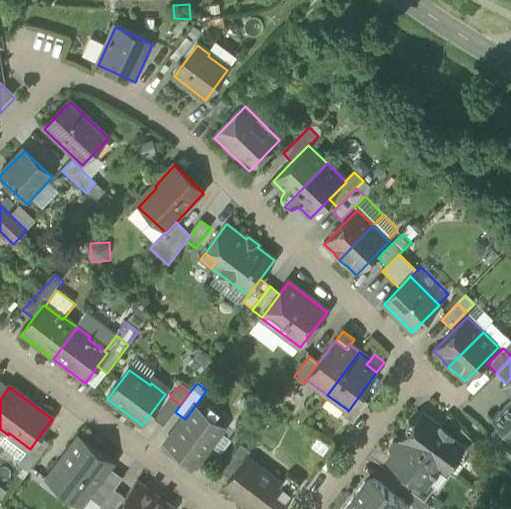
[(343,416),(353,423),(368,403),(359,396),(348,411),(348,410),(343,416)]
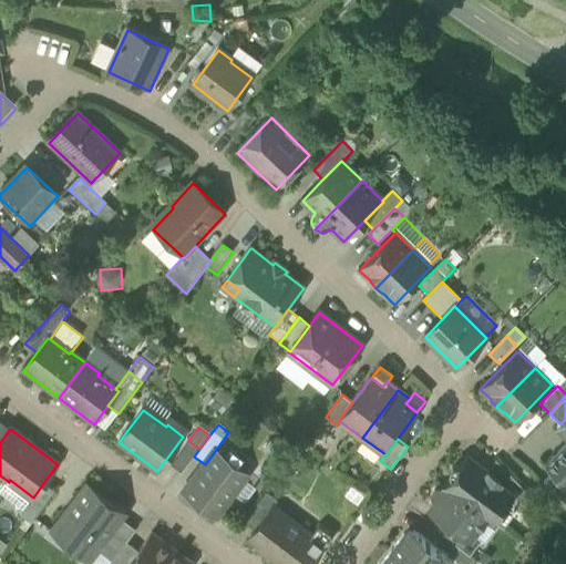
[(170,465),(182,473),(194,457),(199,449),(188,441),(170,465)]
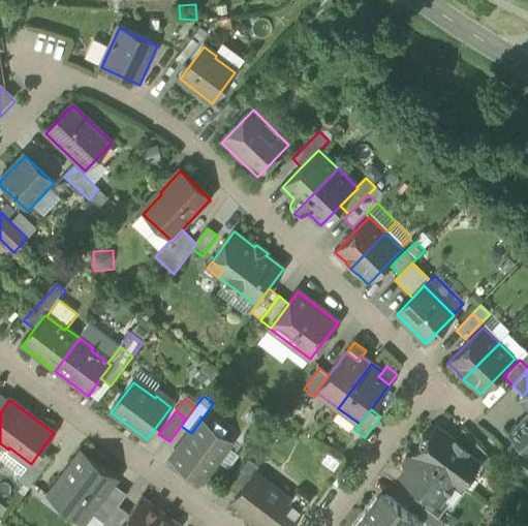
[(509,434),(517,441),(507,451),(525,468),(527,465),(527,416),(509,434)]
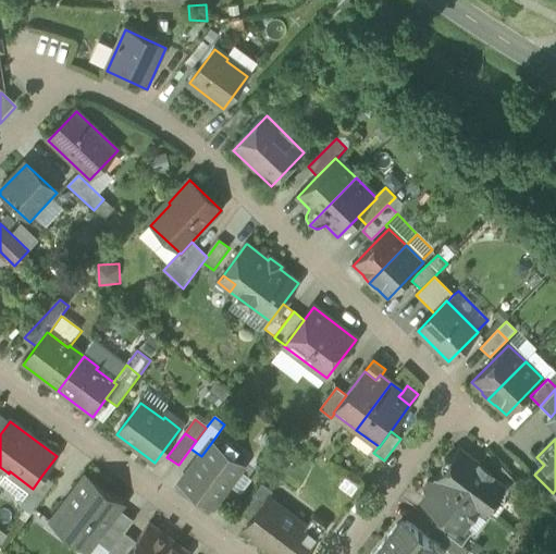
[(181,483),(213,508),(230,487),(241,472),(244,468),(211,443),(201,456),(181,483)]
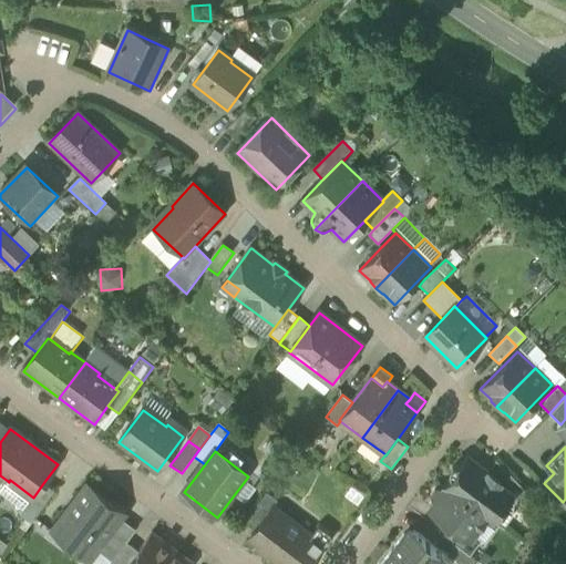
[(453,479),(448,488),(489,518),(493,521),(507,501),(512,494),(500,485),(501,483),(492,477),(487,473),(467,459),(461,469),(458,468),(454,470),(452,473),(452,477),(453,479)]
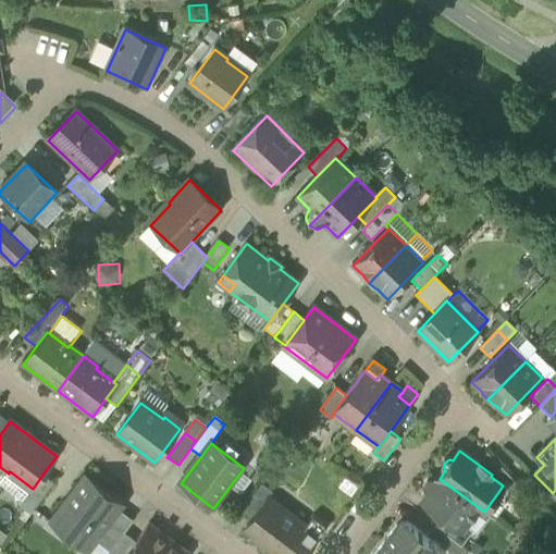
[(487,454),(479,465),(483,468),(492,458),(487,454)]
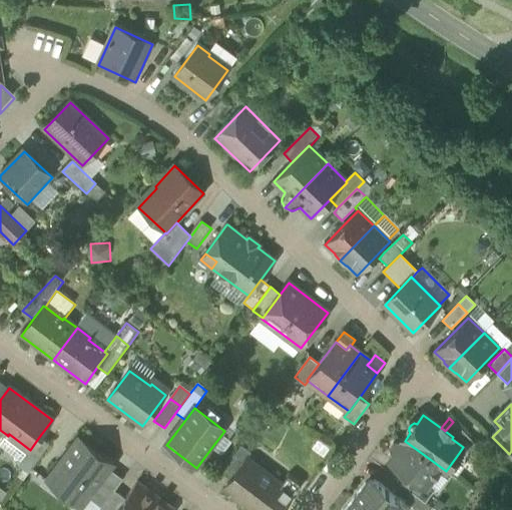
[(459,453),(465,457),(475,444),(453,422),(445,431),(453,437),(452,439),(463,447),(459,453)]
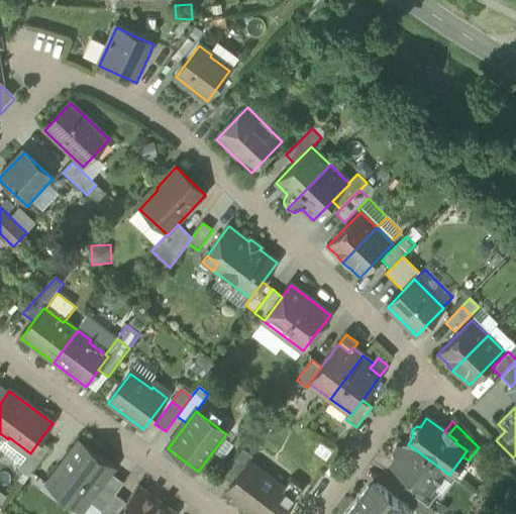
[(8,439),(7,438),(0,448),(0,449),(21,466),(30,453),(9,437),(8,439)]
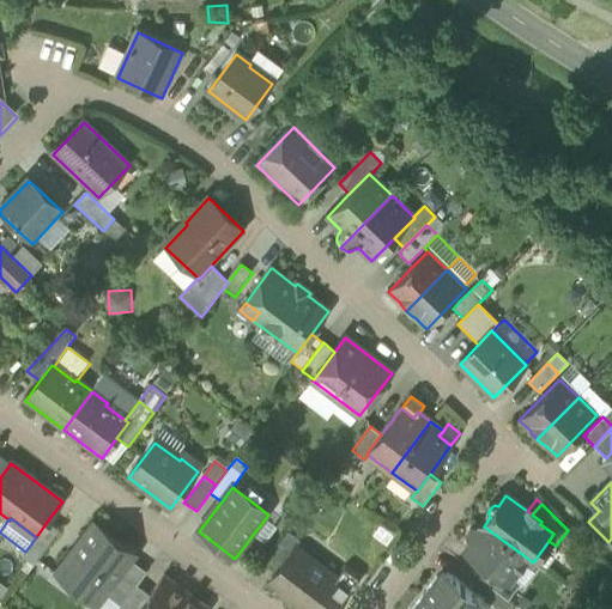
[(265,519),(253,535),(264,543),(276,528),(265,519)]
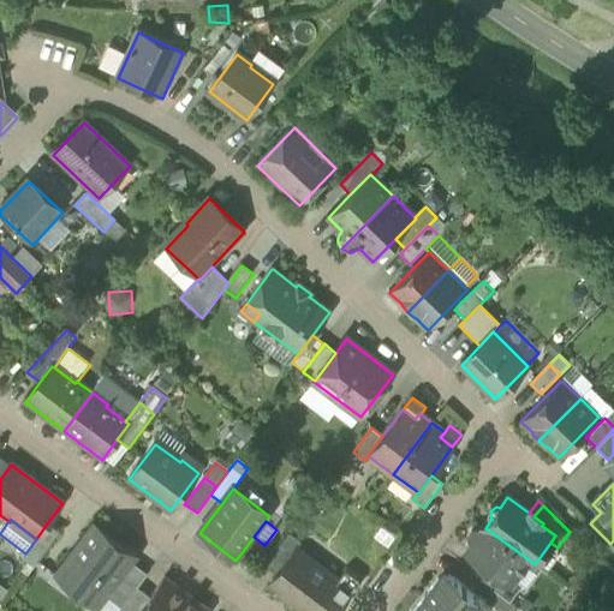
[(22,557),(34,567),(59,533),(47,523),(36,539),(25,553),(22,557)]
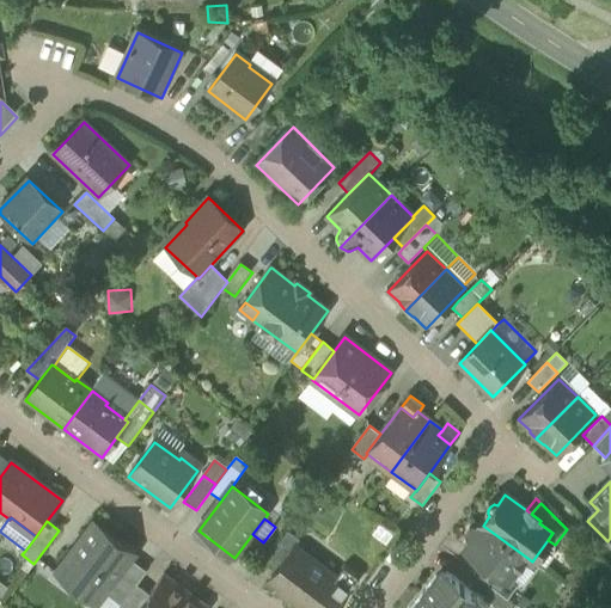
[(96,603),(98,606),(107,594),(132,562),(136,556),(93,524),(56,573),(78,590),(81,585),(99,600),(96,603)]
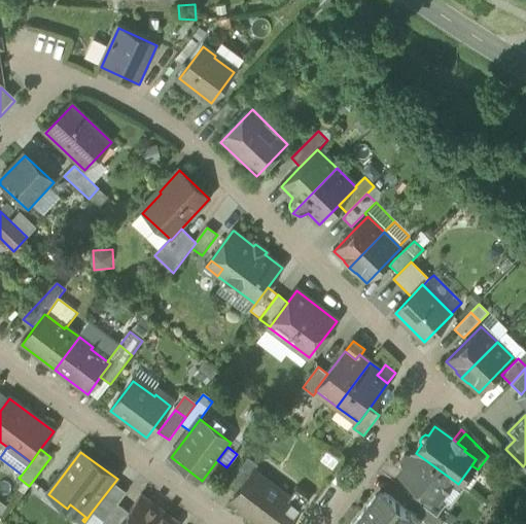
[(439,501),(454,481),(416,453),(412,458),(409,457),(406,458),(404,461),(404,465),(405,467),(399,475),(415,486),(419,489),(437,502),(439,501)]
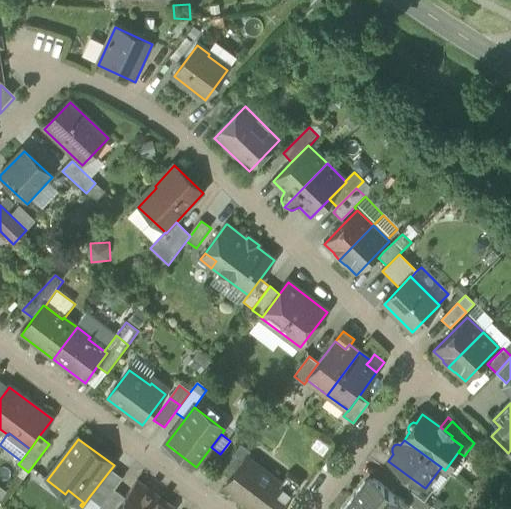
[(221,473),(230,480),(247,459),(251,453),(241,446),(221,473)]
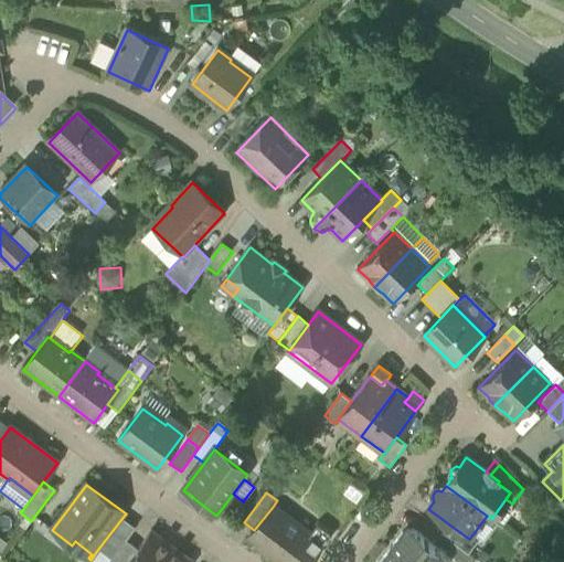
[(293,561),(296,558),(312,537),(310,534),(273,507),(254,530),(248,537),(258,544),(257,545),(278,561),(293,561)]
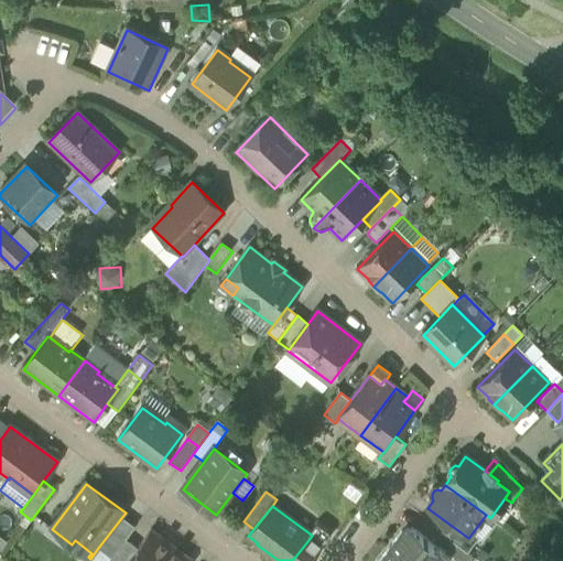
[(98,548),(112,558),(118,550),(134,528),(121,518),(98,548)]
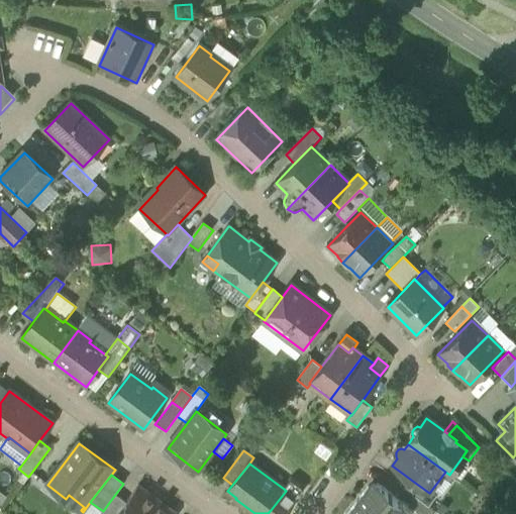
[(400,486),(404,489),(411,480),(407,477),(400,486)]
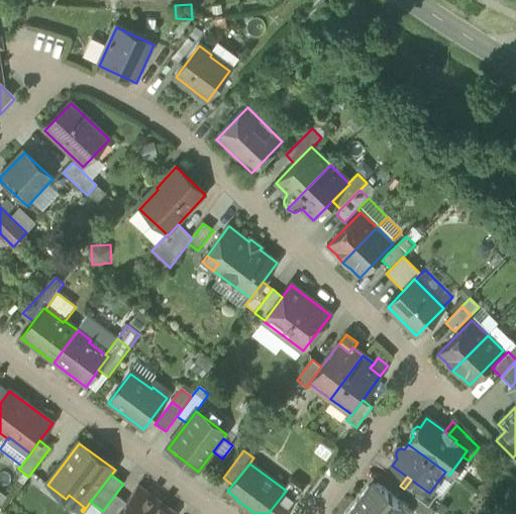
[(291,480),(284,489),(286,491),(271,510),(276,513),(284,513),(293,502),(297,501),(303,494),(302,488),(291,480)]
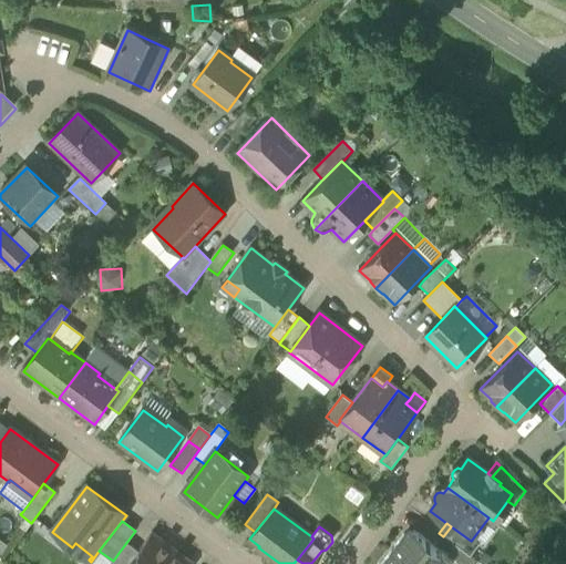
[(443,536),(455,545),(471,557),(480,545),(472,540),(471,541),(451,526),(443,536)]
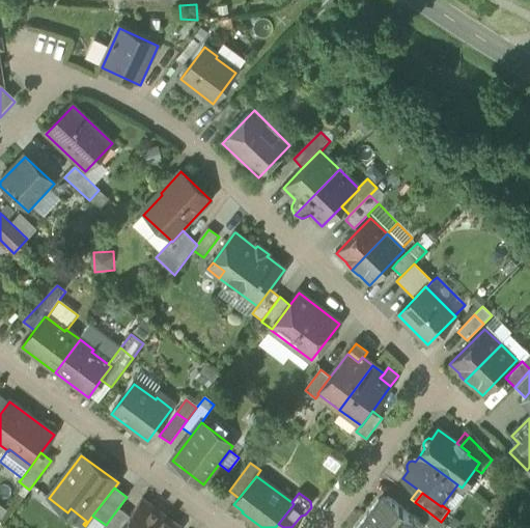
[(384,496),(379,502),(384,506),(389,499),(384,496)]
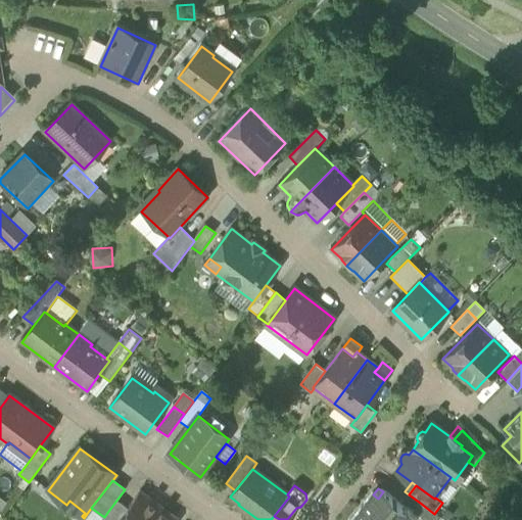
[(373,494),(362,510),(375,519),(419,519),(412,514),(383,491),(378,499),(373,494)]
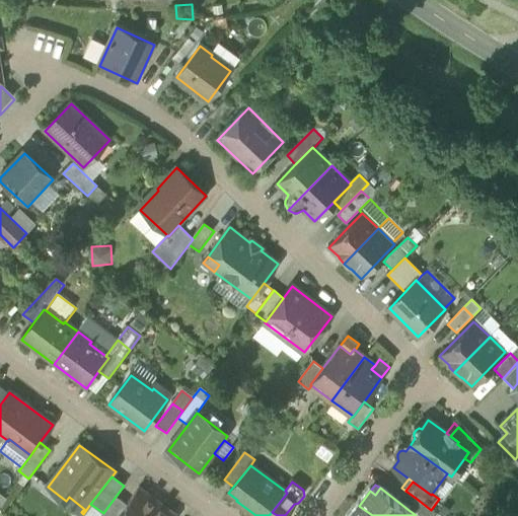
[(174,515),(140,490),(128,506),(120,515),(174,515)]
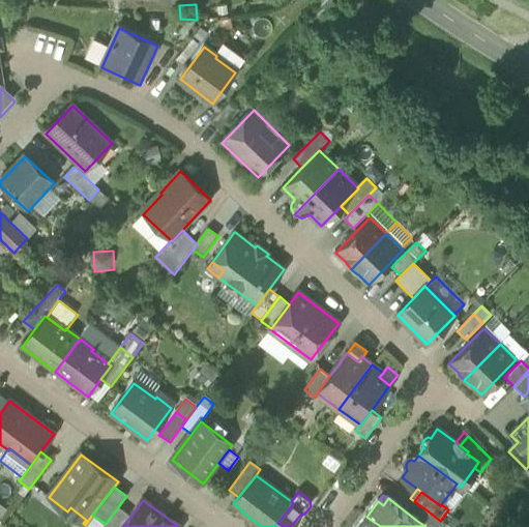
[(67,511),(83,523),(86,520),(70,507),(67,511)]
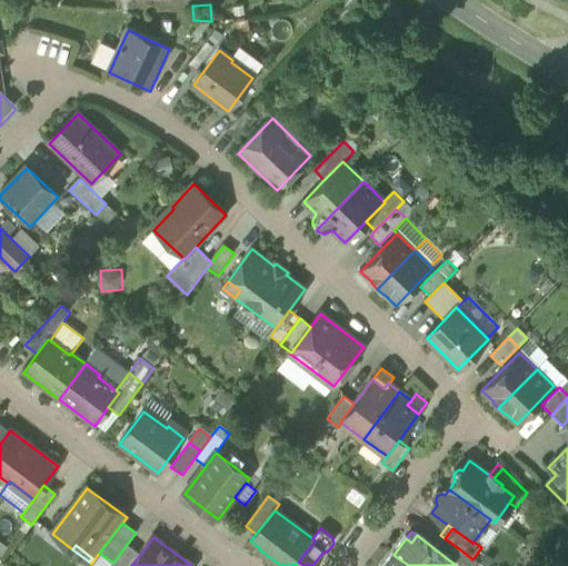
[(131,565),(140,555),(127,546),(111,565),(131,565)]
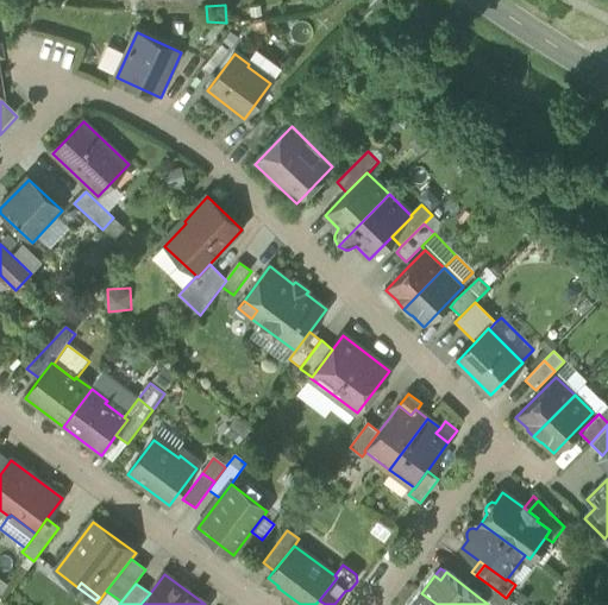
[(511,604),(512,603),(506,598),(489,585),(481,597),(491,604),(511,604)]
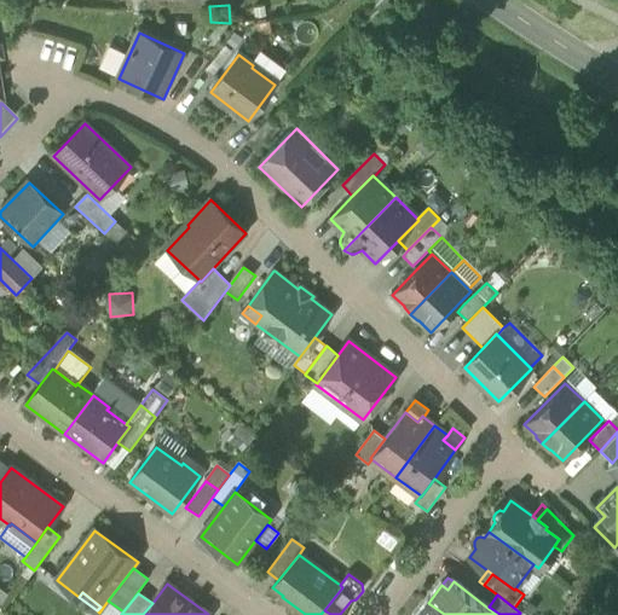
[(444,614),(428,603),(420,614),(444,614)]
